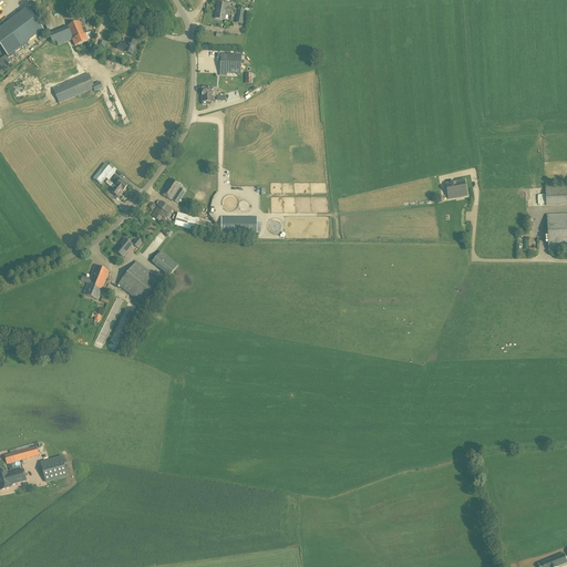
[(232,20),(233,16),(234,9),(230,9),(230,7),(227,6),(218,3),(215,19),(225,21),(225,19),(232,20)]
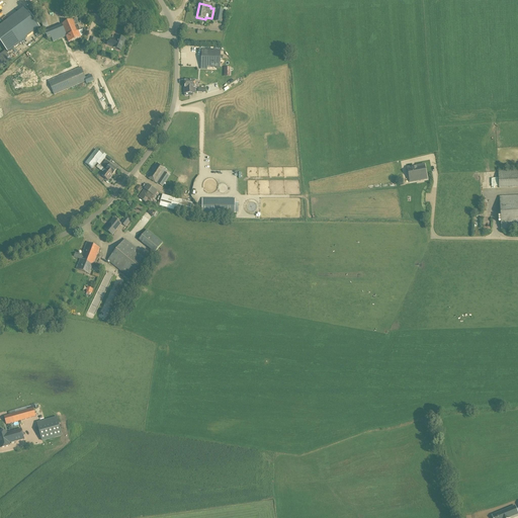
[(225,23),(227,14),(223,14),(224,7),(218,6),(214,21),(225,23)]
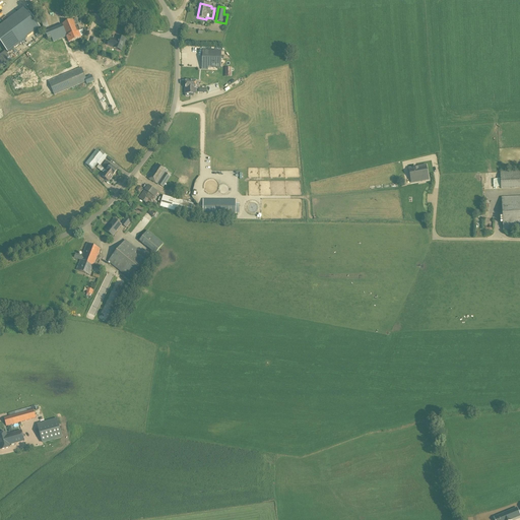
[(0,42),(7,53),(41,28),(25,8),(0,25),(0,42)]
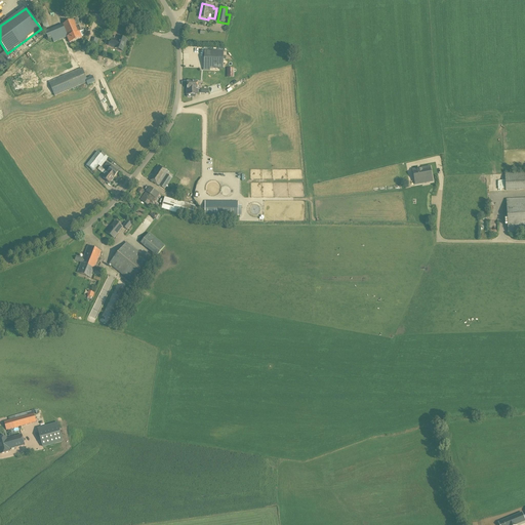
[(76,27),(73,21),(45,32),(48,40),(52,39),(53,42),(67,37),(70,43),(82,38),(79,32),(81,31),(79,26),(76,27)]
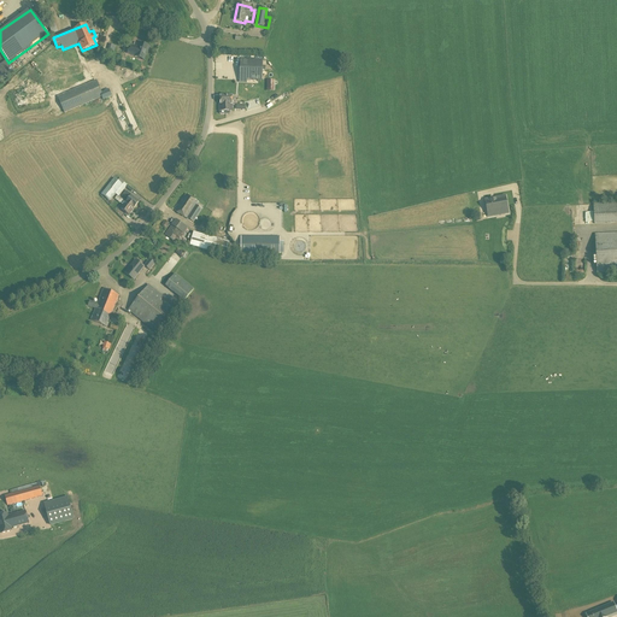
[(145,60),(150,47),(144,45),(141,50),(140,51),(137,50),(139,48),(130,46),(128,54),(135,57),(145,60)]
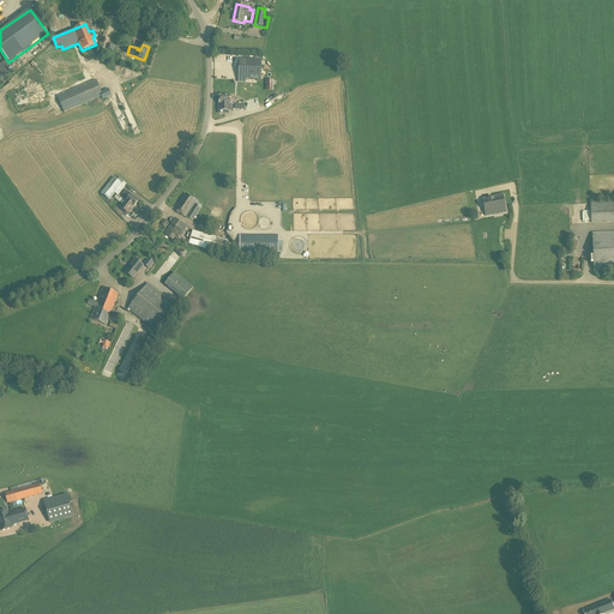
[(240,60),(240,79),(246,79),(260,79),(260,60),(240,60)]
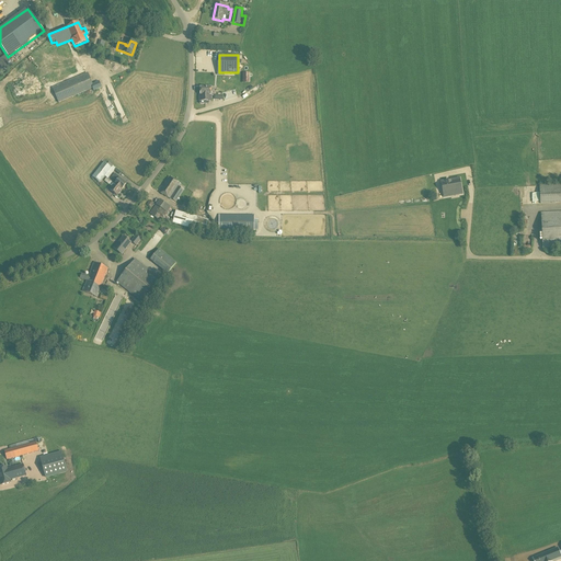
[(78,65),(75,58),(11,86),(16,99),(83,70),(80,64),(78,65)]
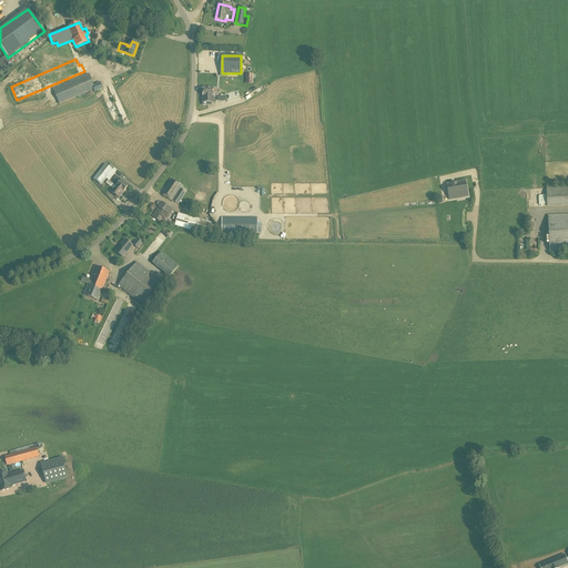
[(53,90),(60,103),(95,89),(89,74),(53,90)]
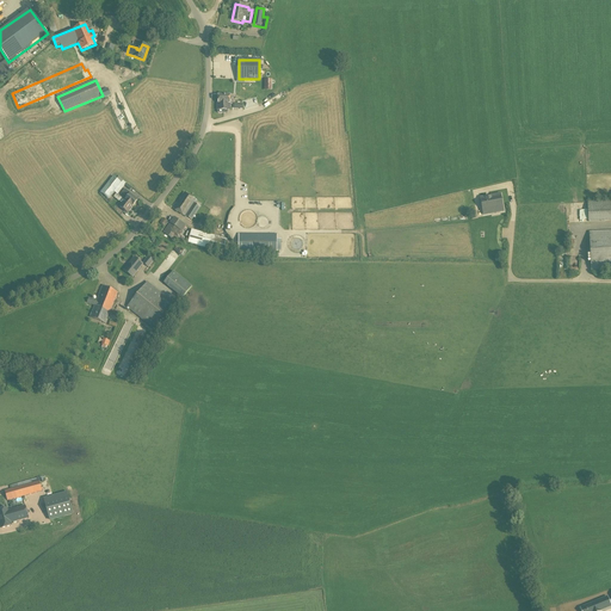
[(261,91),(261,80),(244,80),(244,90),(246,90),(246,93),(252,94),(251,100),(261,100),(261,94),(264,94),(264,91),(261,91)]
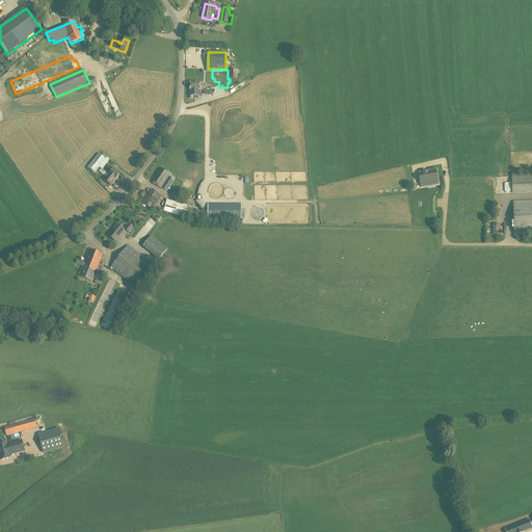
[(190,96),(190,99),(195,99),(195,96),(200,97),(201,83),(190,82),(190,90),(189,90),(189,96),(190,96)]
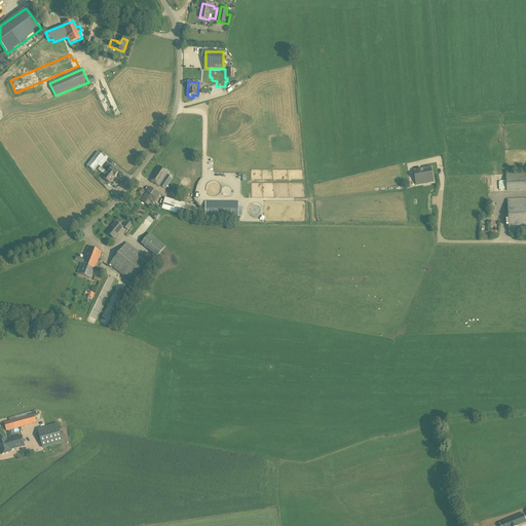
[(94,172),(97,167),(105,157),(98,152),(86,166),(94,172)]
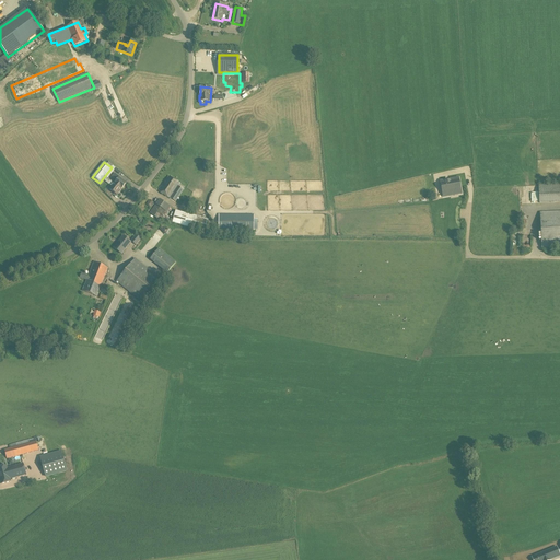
[(114,184),(121,189),(126,184),(119,178),(119,177),(115,174),(112,177),(117,182),(114,184)]
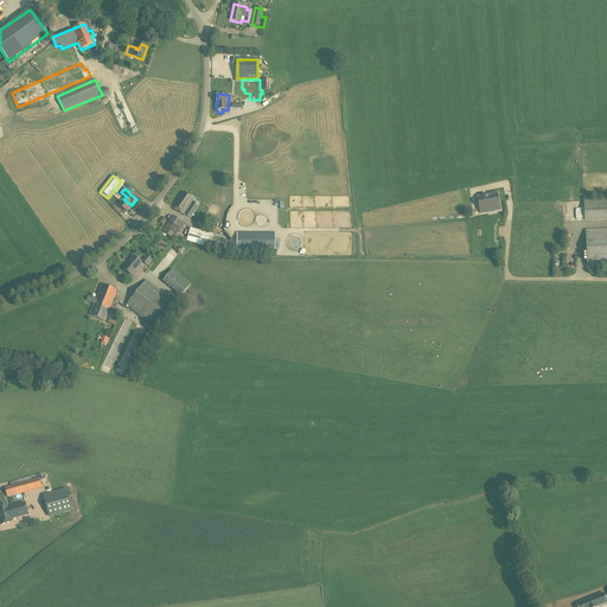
[(184,216),(189,209),(195,212),(199,206),(193,203),(196,199),(183,191),(172,208),(184,216)]
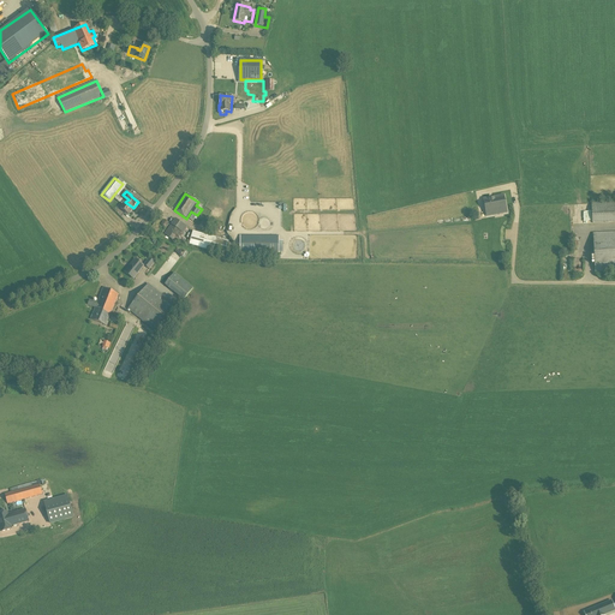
[(489,197),(483,198),(487,218),(508,214),(505,195),(494,196),(489,197)]
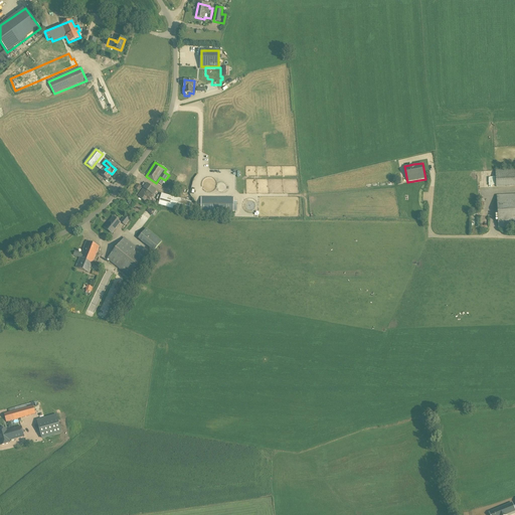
[(394,164),(377,167),(379,177),(396,174),(394,164)]
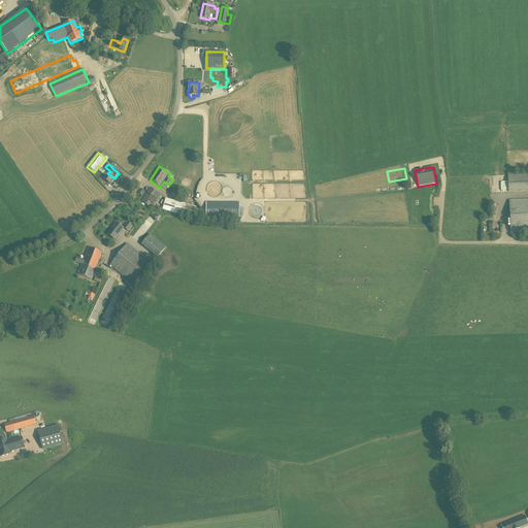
[(110,185),(114,178),(107,173),(103,179),(110,185)]
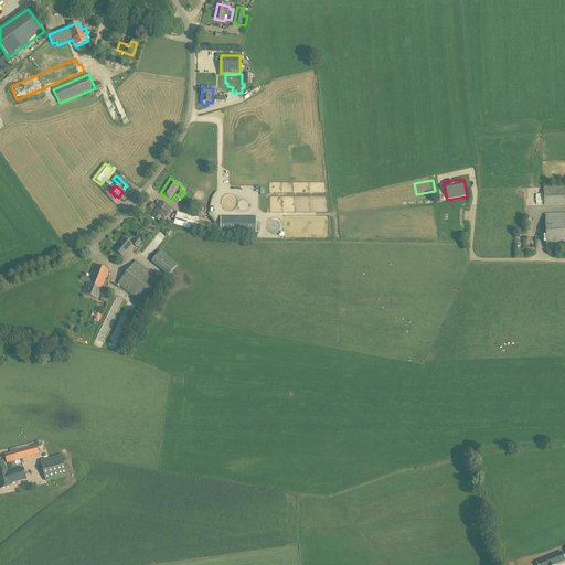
[(546,204),(564,203),(564,189),(551,190),(551,196),(545,196),(546,204)]
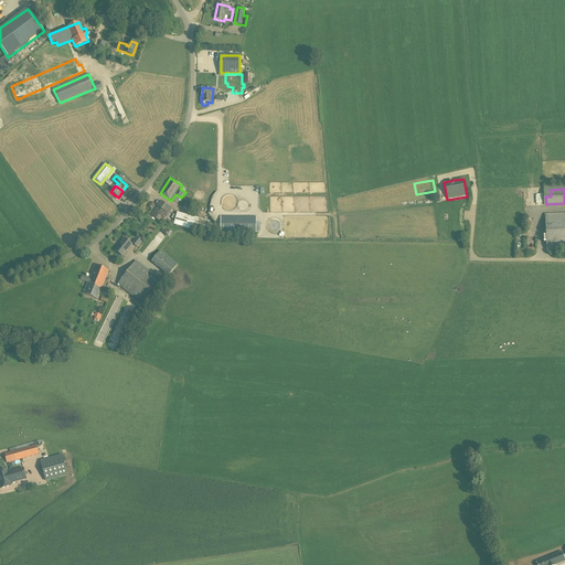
[(166,219),(172,210),(161,201),(157,206),(150,215),(161,223),(164,217),(166,219)]
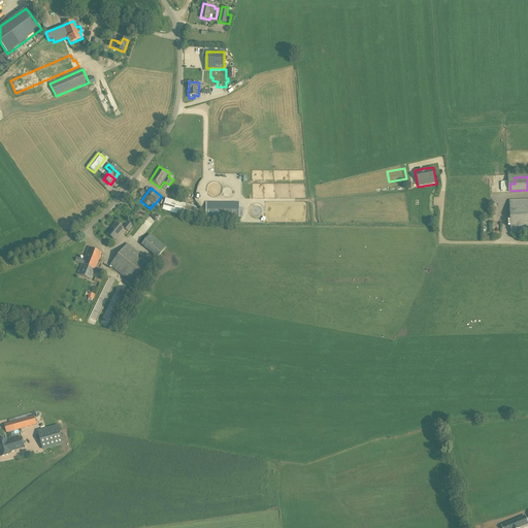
[(176,194),(184,197),(189,198),(191,193),(186,191),(178,189),(176,194)]
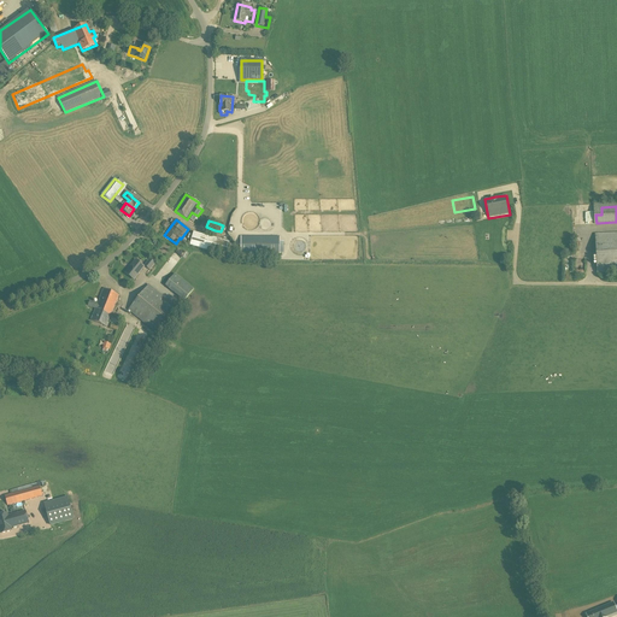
[(221,254),(225,256),(229,242),(194,233),(191,246),(221,254)]
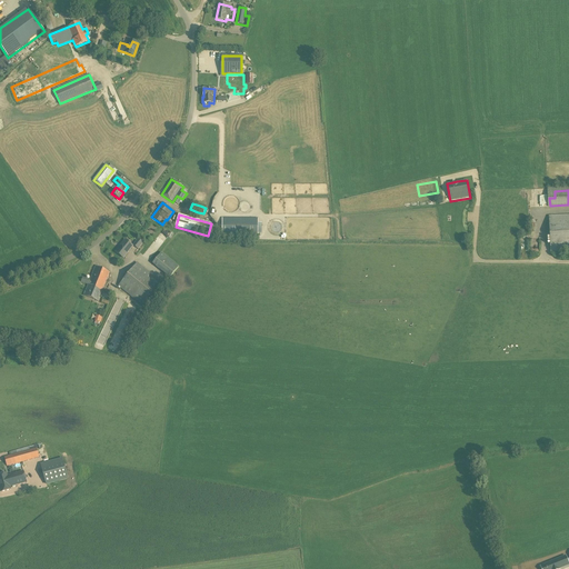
[(568,216),(548,217),(550,255),(568,252),(568,216)]
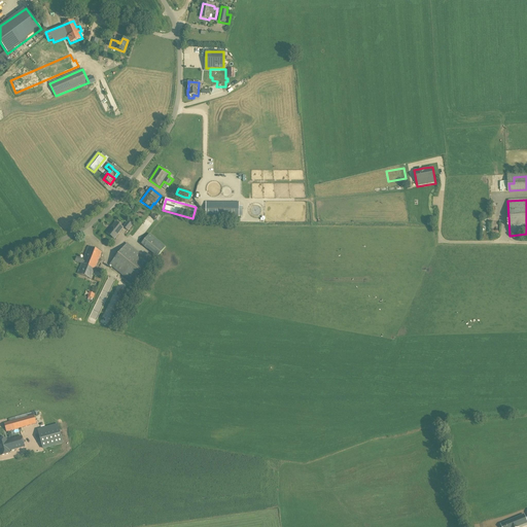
[(239,219),(239,202),(206,202),(206,218),(239,219)]
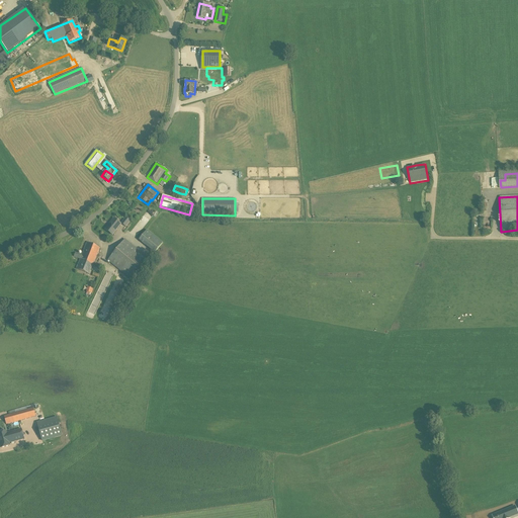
[(125,228),(131,222),(125,218),(120,224),(125,228)]
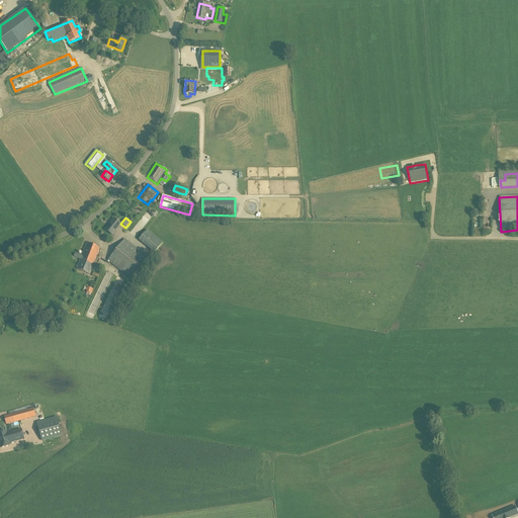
[(114,233),(120,224),(114,219),(105,230),(110,234),(112,232),(114,233)]
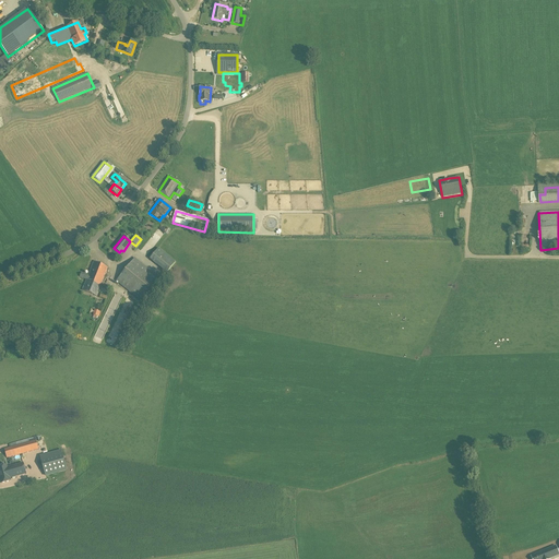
[(167,273),(176,262),(158,249),(151,259),(167,273)]
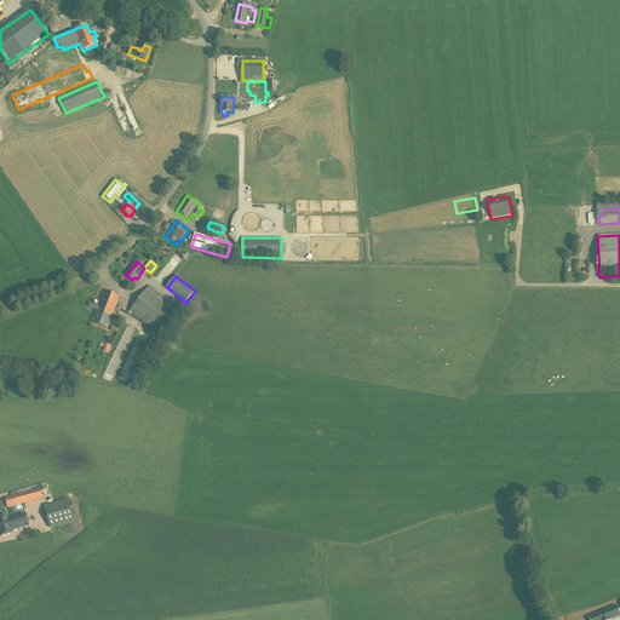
[(154,333),(174,308),(149,286),(128,313),(154,333)]
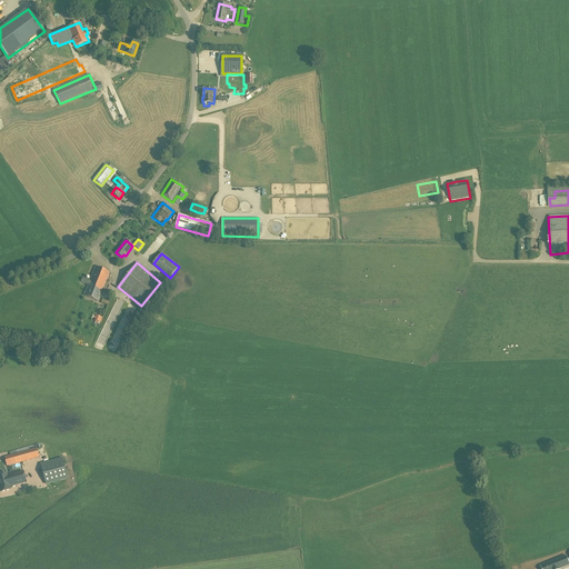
[(109,272),(96,267),(90,281),(82,278),(81,282),(88,285),(83,296),(98,301),(109,272)]
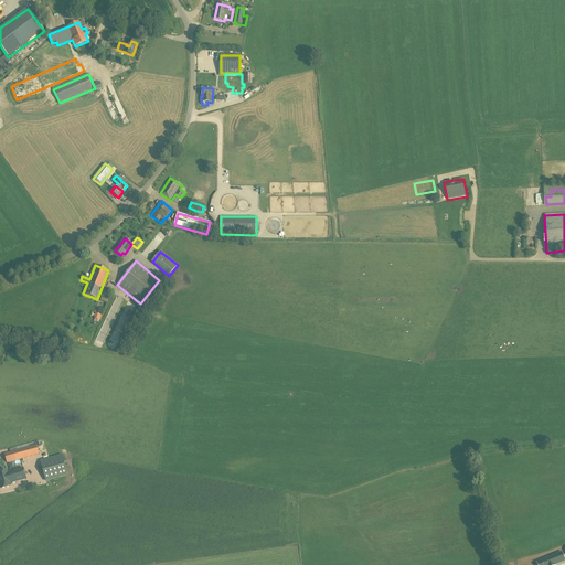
[(12,461),(39,455),(36,446),(4,455),(7,464),(9,470),(14,469),(12,461)]
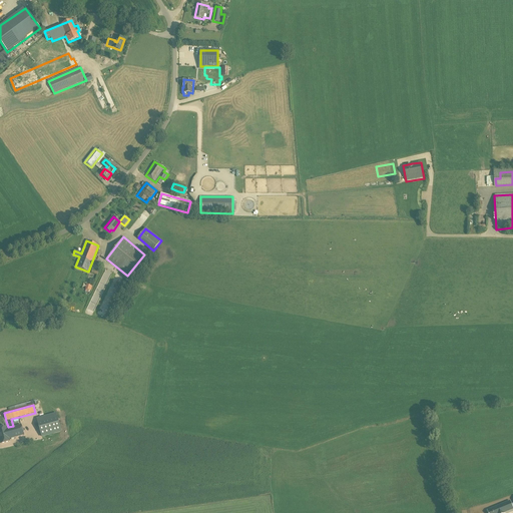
[(57,417),(37,423),(41,438),(61,432),(57,417)]
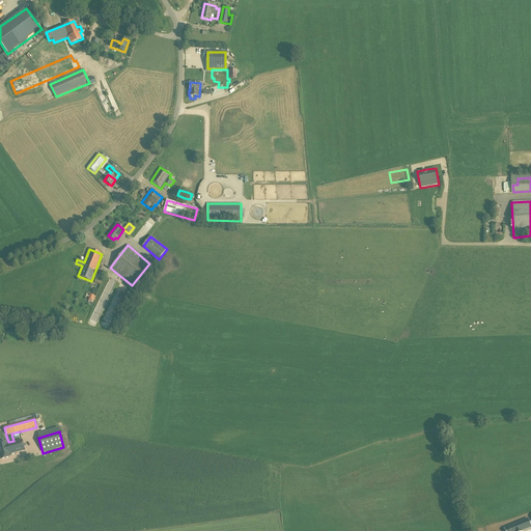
[(25,450),(22,440),(6,444),(6,442),(0,443),(0,455),(1,458),(9,456),(9,454),(25,450)]
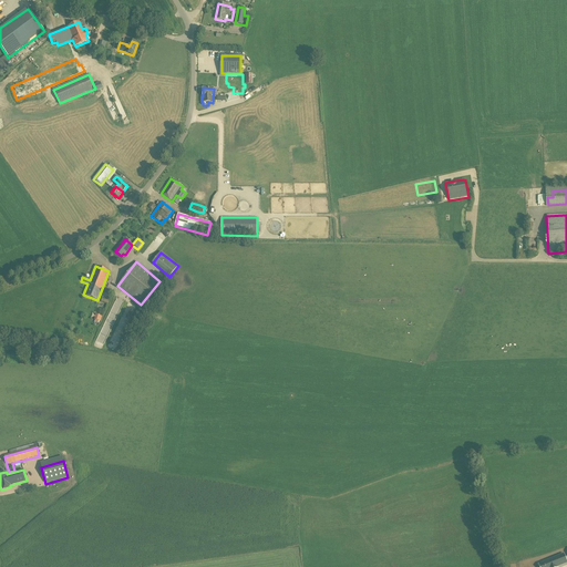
[(557,557),(543,562),(544,566),(557,566),(559,566),(557,557)]
